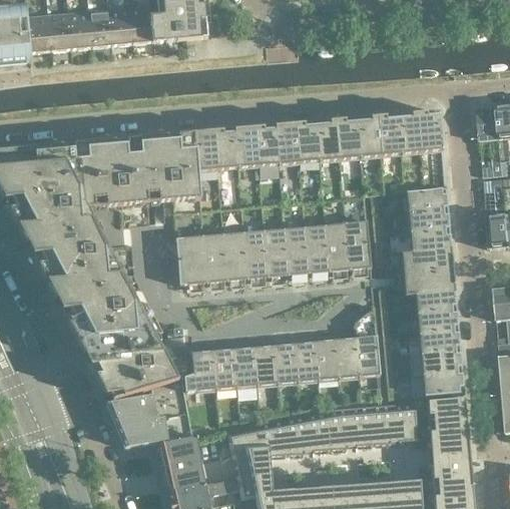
[(151,15),(153,41),(209,36),(205,0),(164,0),(166,13),(155,14),(151,15)]
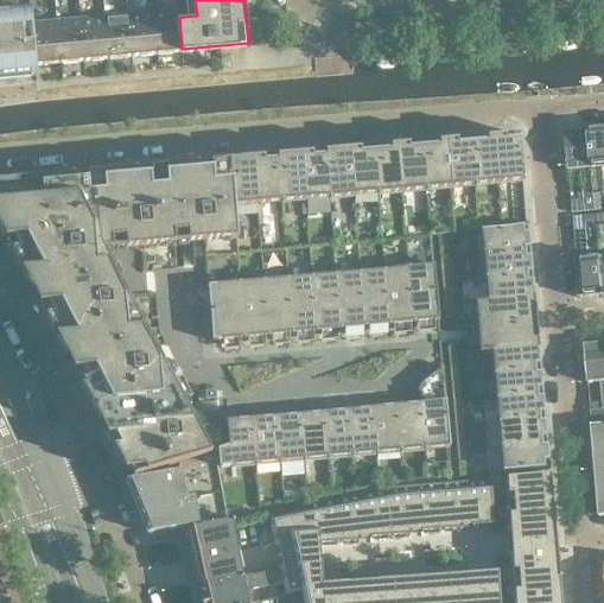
[(0,78),(32,76),(32,73),(38,71),(32,4),(0,6),(0,78)]
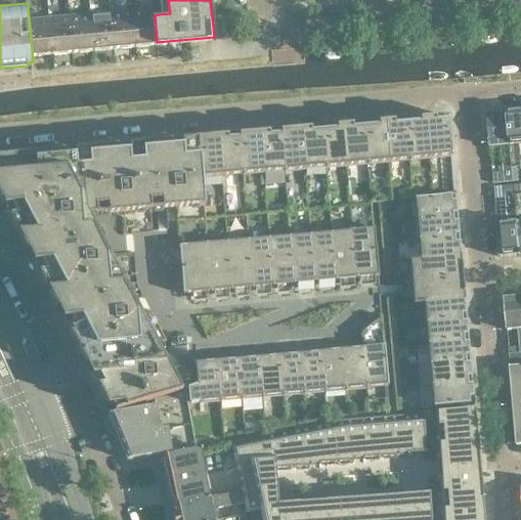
[(157,4),(133,6),(136,43),(157,42),(155,15),(159,14),(157,4)]
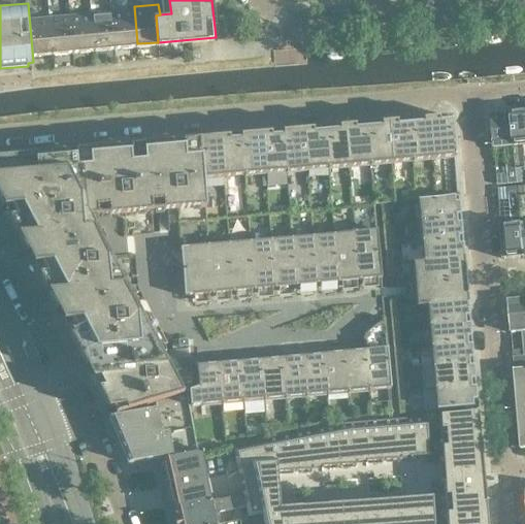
[(134,6),(112,7),(117,45),(137,43),(134,6)]
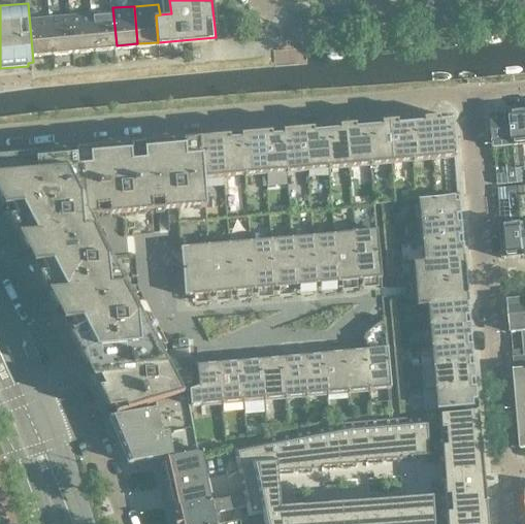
[(112,7),(92,9),(96,47),(117,45),(112,7)]
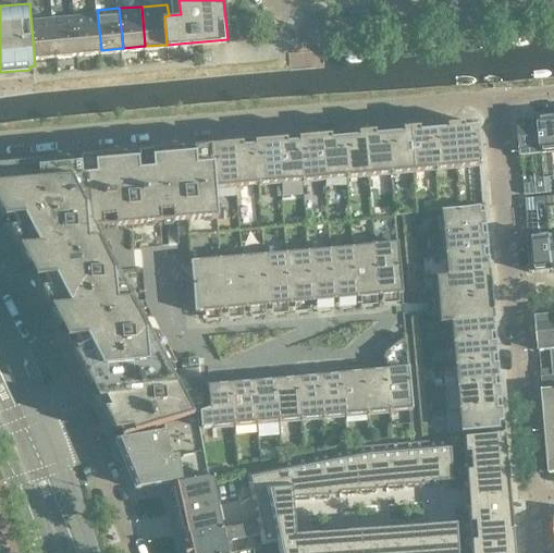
[(97,10),(75,12),(79,52),(101,50),(97,10)]
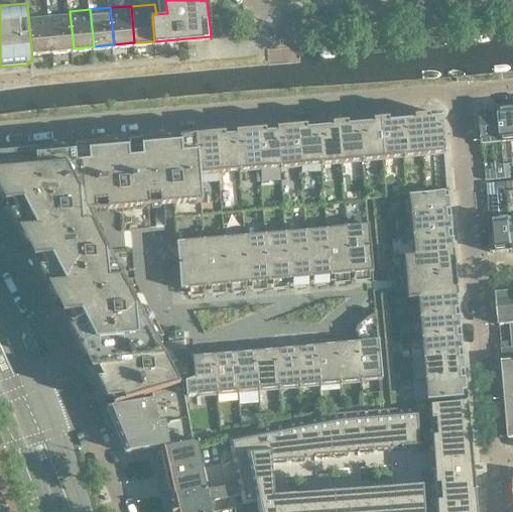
[(70,11),(49,12),(52,50),(74,48),(70,11)]
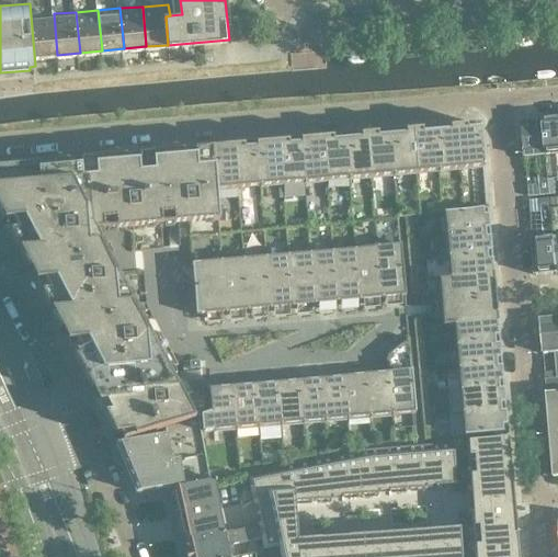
[(33,18),(32,18),(35,56),(57,55),(54,13),(33,15),(33,18)]
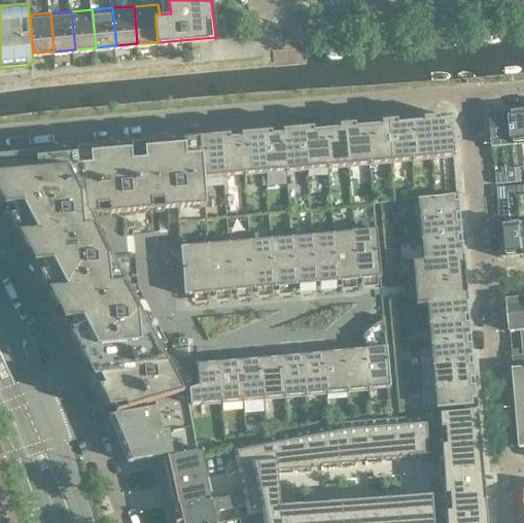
[(523,106),(512,108),(516,142),(518,166),(523,165),(523,106)]
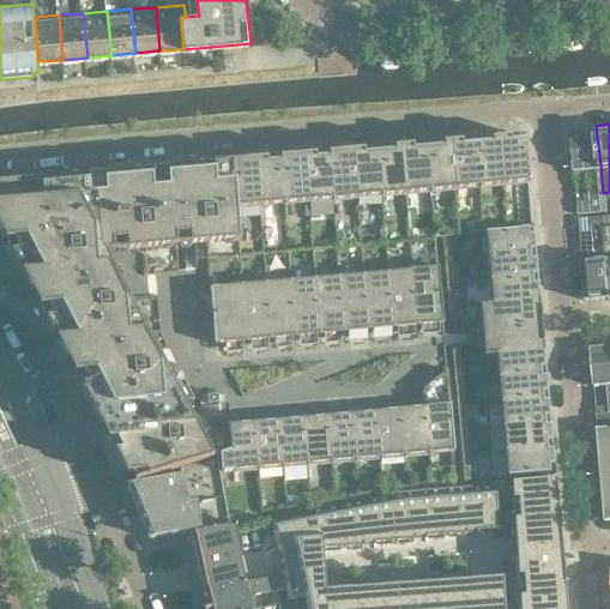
[(574,128),(578,167),(584,167),(585,168),(590,167),(593,197),(580,198),(581,211),(604,207),(601,166),(596,126),(574,128)]
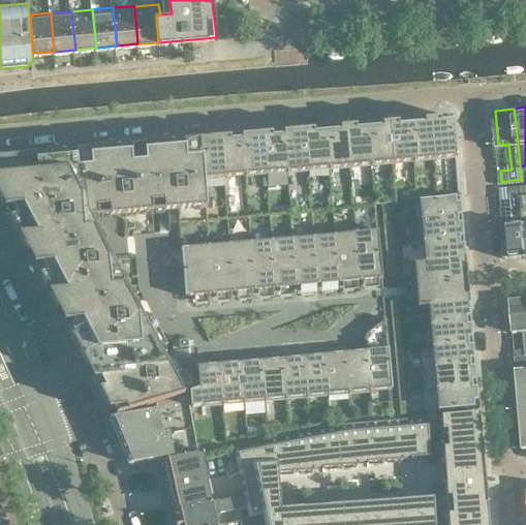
[(437,116),(433,116),(436,155),(437,157),(458,155),(457,143),(454,114),(437,116)]
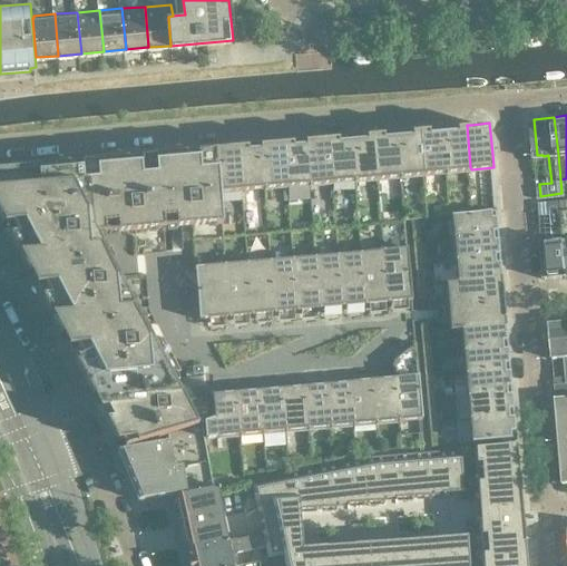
[(467,125),(445,127),(448,172),(471,169),(467,125)]
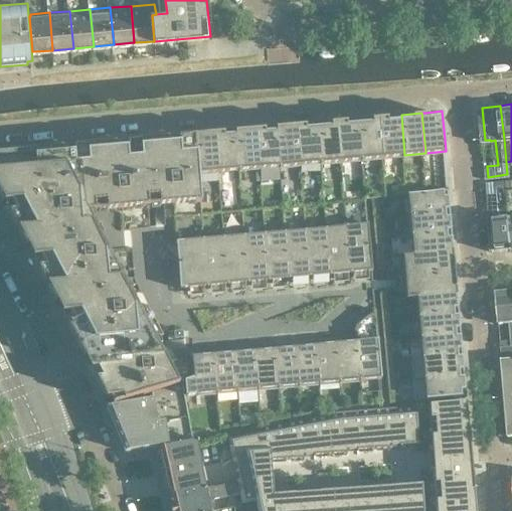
[(401,115),(380,116),(384,156),(404,155),(401,115)]
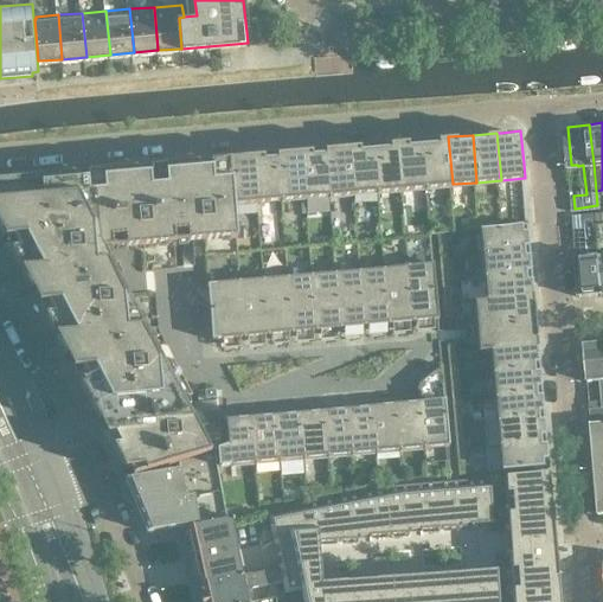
[(448,136),(424,139),(429,186),(453,184),(448,136)]
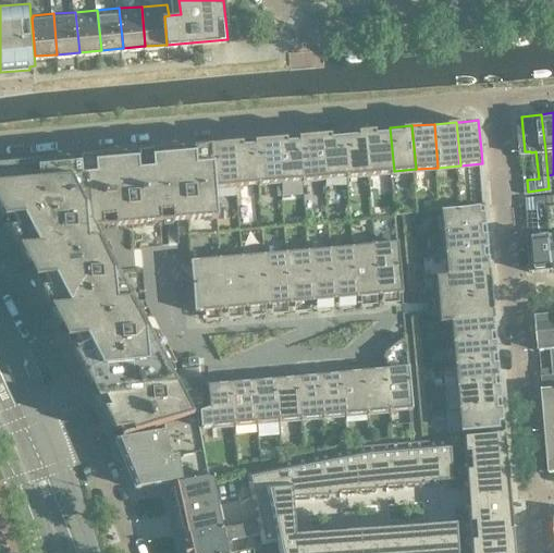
[(390,127),(368,130),(371,173),(394,171),(390,127)]
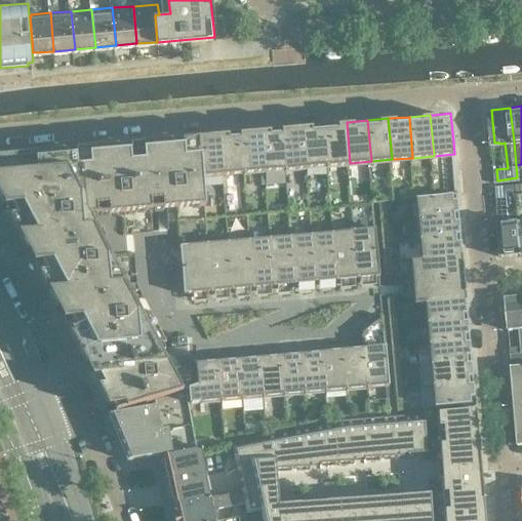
[(347,122),(325,124),(329,165),(350,163),(347,122)]
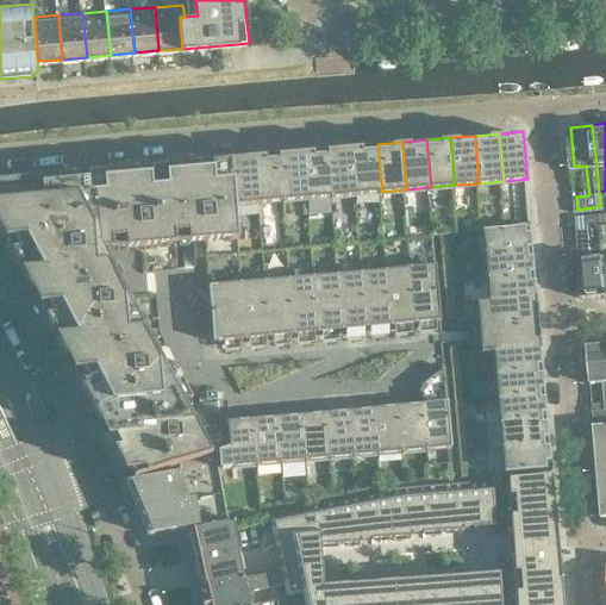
[(378,144),(354,145),(358,194),(382,192),(378,144)]
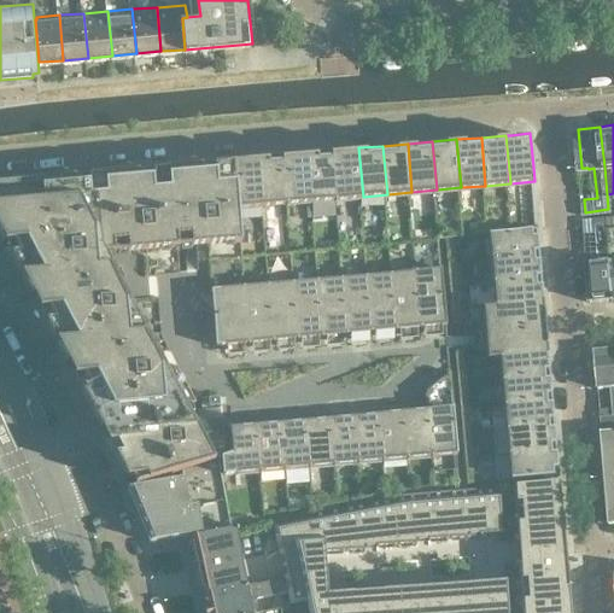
[(358,147),(334,150),(338,198),(363,197),(358,147)]
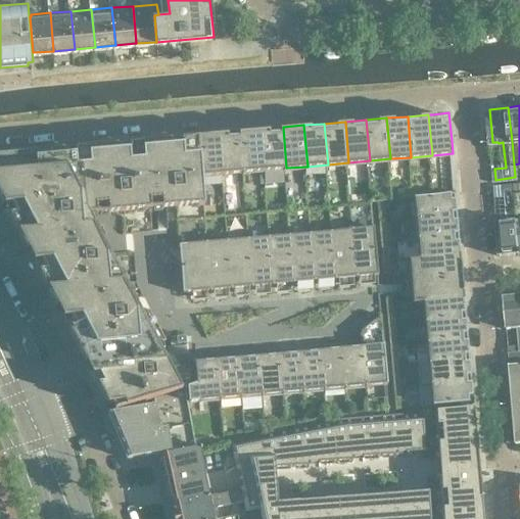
[(283,127),(262,129),(266,170),(286,168),(283,127)]
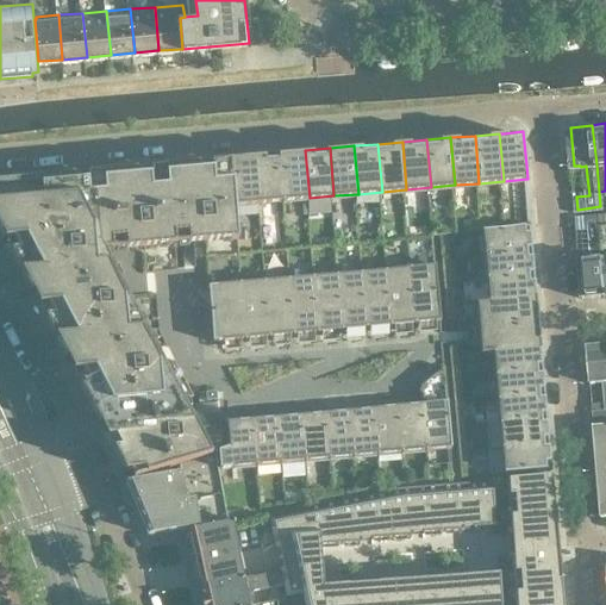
[(305,150),(281,153),(286,200),(310,198),(305,150)]
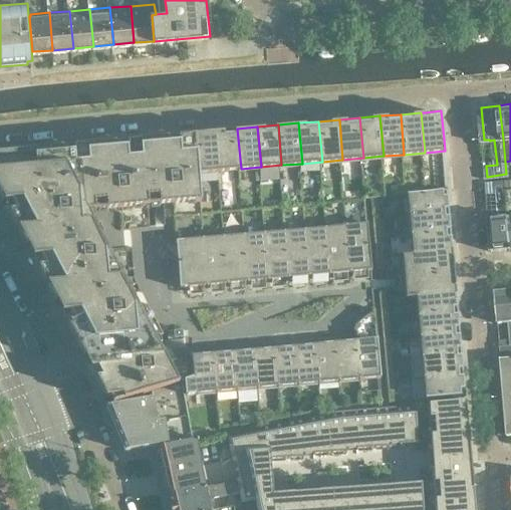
[(237,129),(217,130),(220,171),(241,169),(237,129)]
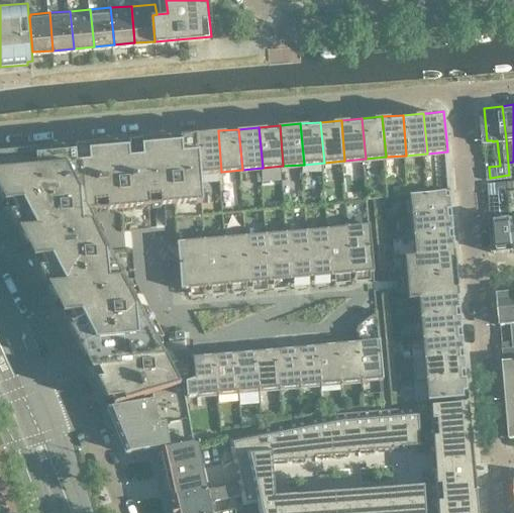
[(216,131),(198,133),(201,171),(221,172),(218,130),(216,131)]
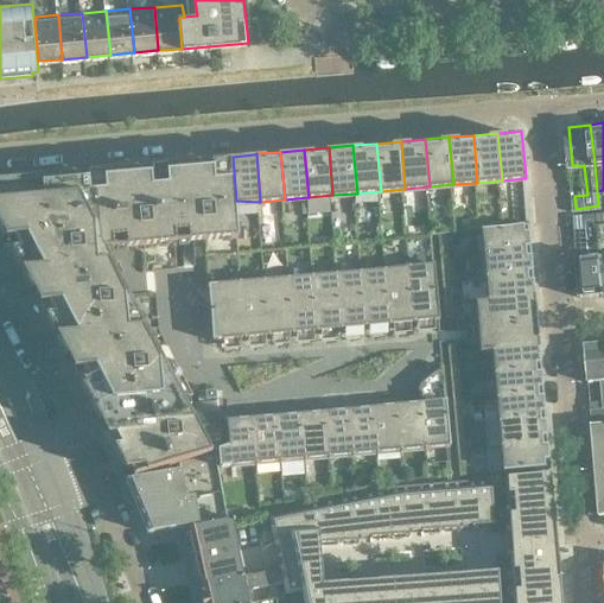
[(233,157),(170,163),(177,241),(204,239),(239,236),(236,201),(233,157)]
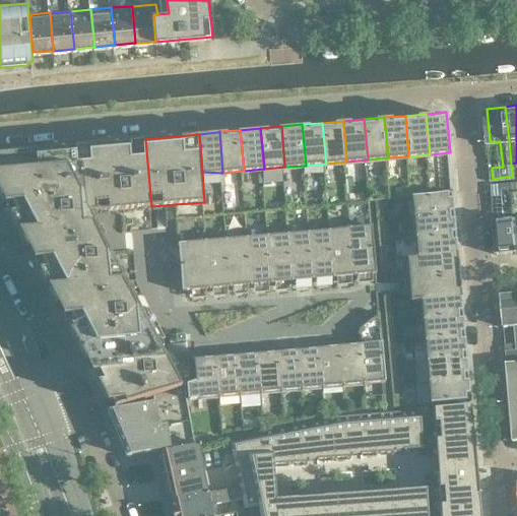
[(145,139),(85,144),(91,212),(130,208),(144,207),(151,206),(145,139)]
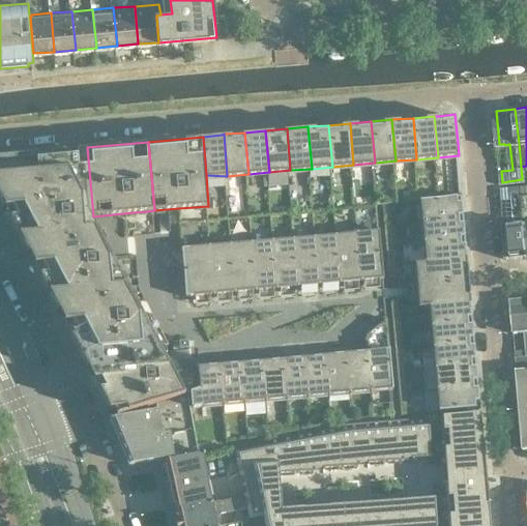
[(0,173),(0,197),(4,206),(9,215),(20,235),(98,227),(93,216),(87,147),(9,153),(9,155),(0,155),(0,164),(5,173),(0,173)]
